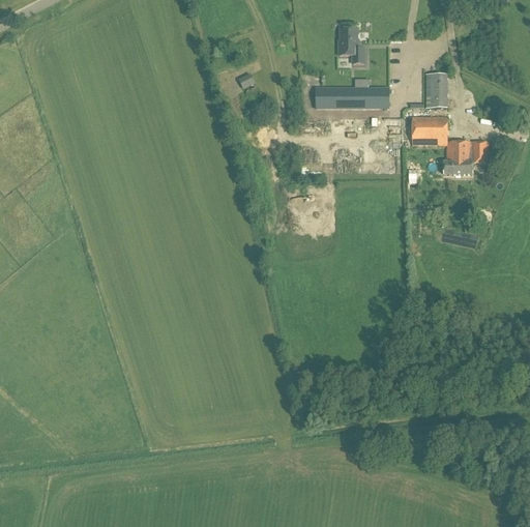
[(358,40),(357,40),(357,29),(341,29),(341,40),(339,40),(339,55),(353,55),(353,63),(364,63),(364,49),(358,49),(358,40)]
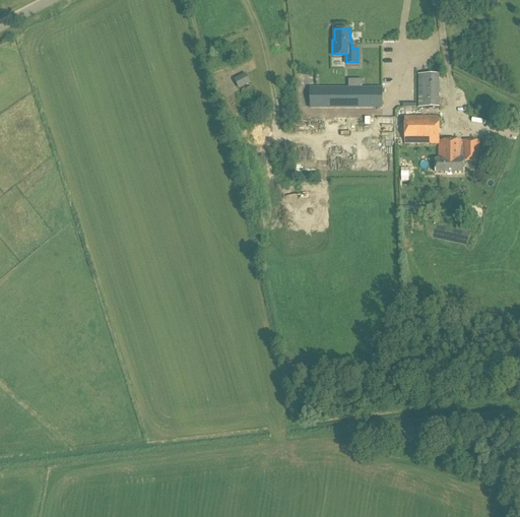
[(234,77),(239,86),(250,80),(245,71),(234,77)]
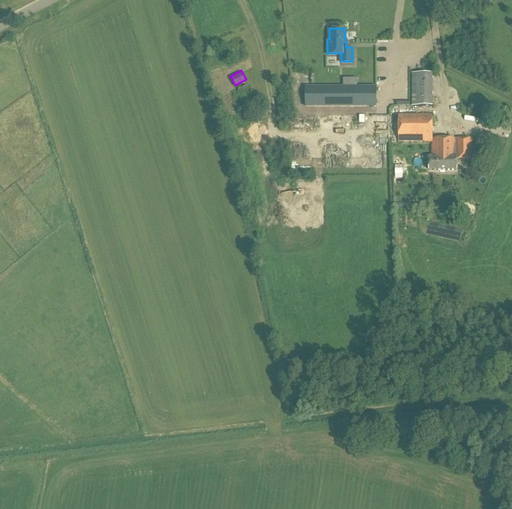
[(412,104),(432,104),(432,72),(412,72),(412,104)]
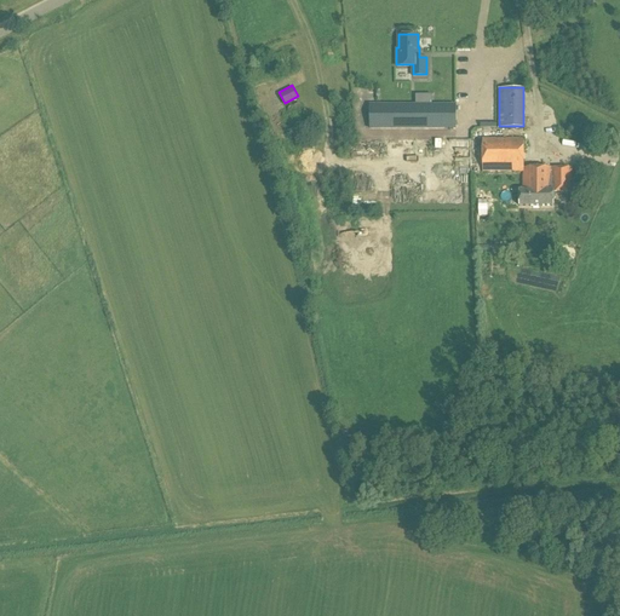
[(369,126),(455,126),(455,103),(369,103),(369,126)]
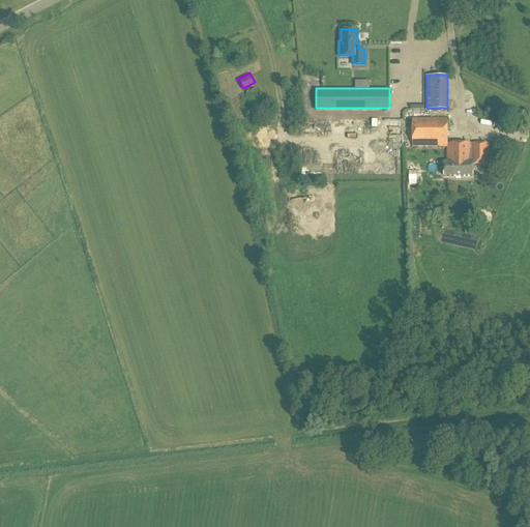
[(447,142),(447,117),(412,117),(412,145),(447,145),(447,156),(444,156),(444,160),(444,174),(473,174),(473,169),(474,167),(474,165),(473,163),(494,163),(494,152),(489,152),(488,142),(447,142)]
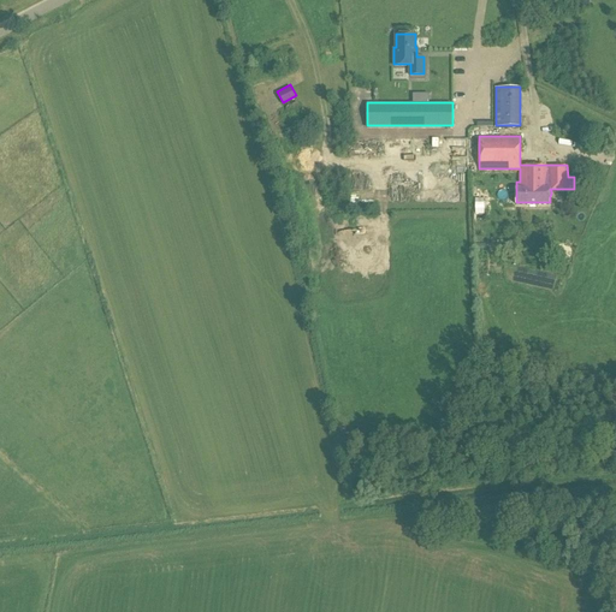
[(457,173),(466,173),(466,159),(456,159),(457,173)]
